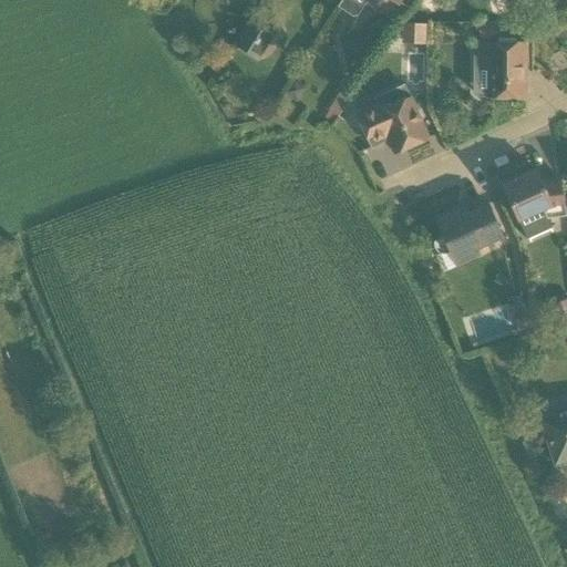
[(342,0),(339,8),(353,17),(358,16),(367,3),(377,9),(381,0),(394,0),(400,3),(402,0),(342,0)]
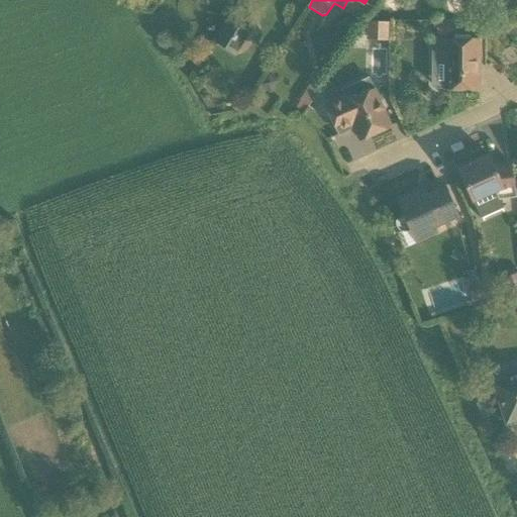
[(243,26),(230,18),(215,42),(228,50),(243,26)]
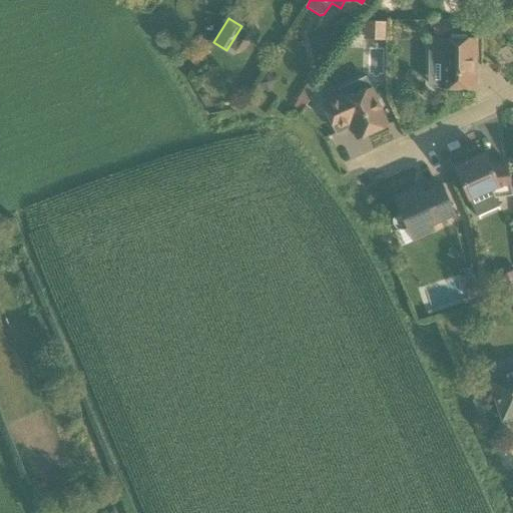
[(365,34),(386,35),(386,23),(365,22),(365,34)]
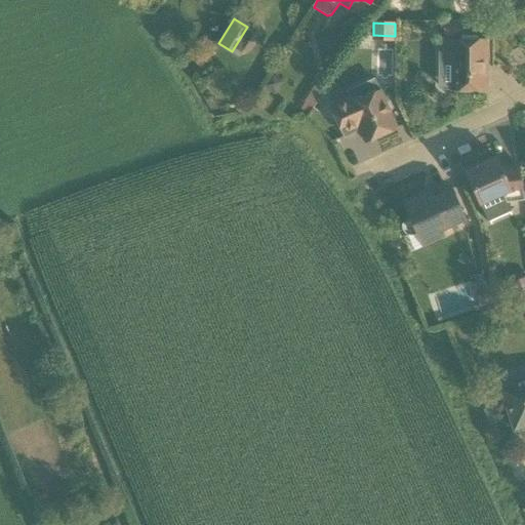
[(444,25),(444,38),(465,37),(465,24),(444,25)]
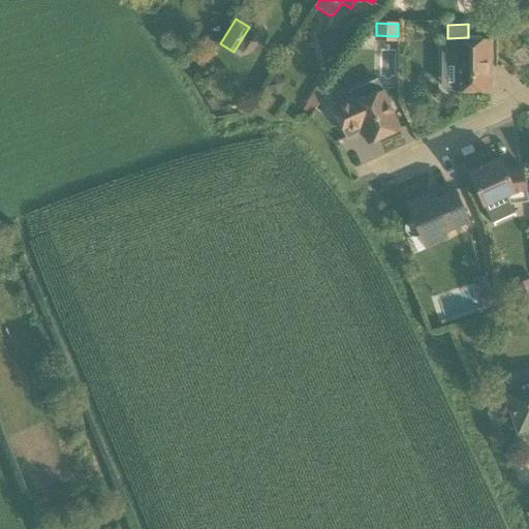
[(456,40),(456,41),(447,41),(442,47),(442,60),(447,65),(456,65),(456,91),(492,92),(492,40),(456,40)]
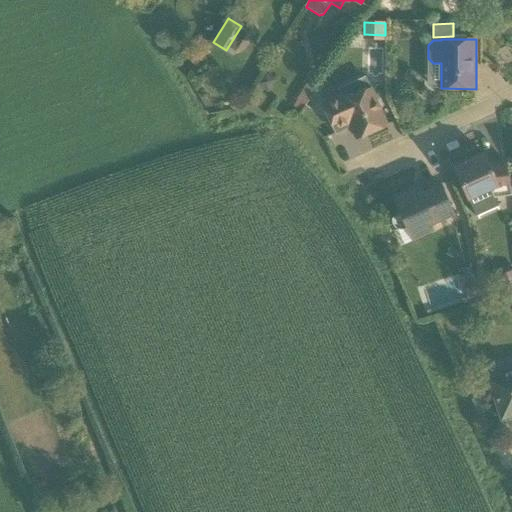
[(387,126),(368,83),(366,79),(364,77),(343,87),(342,89),(344,94),(323,104),(336,133),(352,127),(357,139),(387,126)]
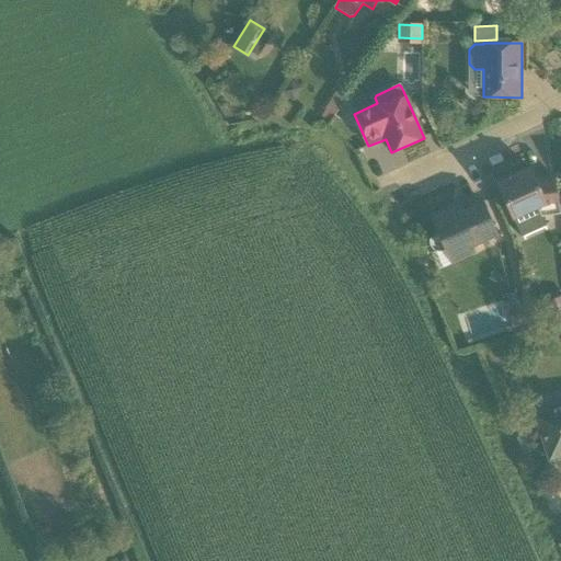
[(536,180),(531,170),(530,168),(497,183),(514,219),(538,208),(541,217),(560,214),(560,213),(556,176),(536,180)]
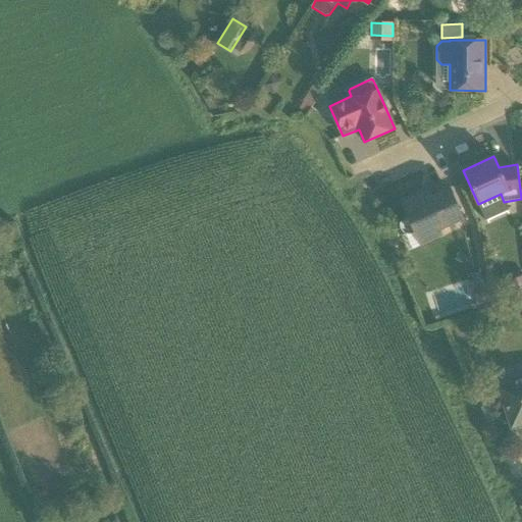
[(408,216),(405,217),(401,220),(400,225),(401,230),(405,233),(406,233),(408,235),(410,235),(412,233),(424,228),(434,232),(463,219),(450,189),(423,202),(420,194),(402,202),(408,216)]
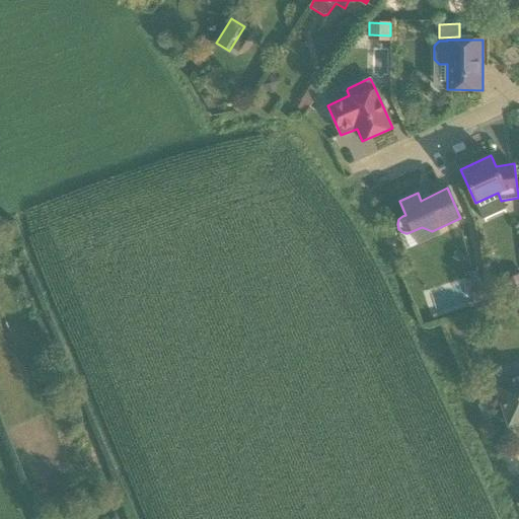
[(477,270),(464,274),(469,289),(483,285),(477,270)]
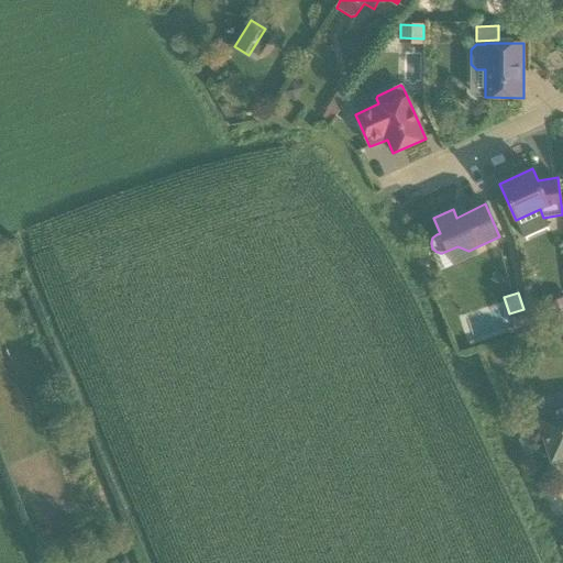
[(562,307),(547,315),(552,328),(562,322),(562,307)]
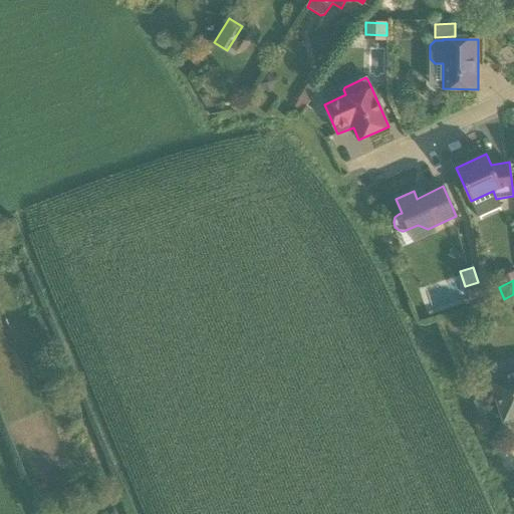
[(513,373),(491,381),(493,390),(504,422),(513,418),(513,373)]
